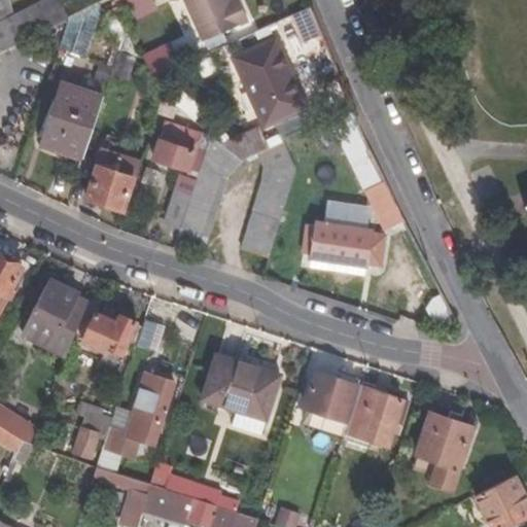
[(50,0),(19,16),(13,0),(0,0),(0,55),(70,20),(74,18),(65,0),(50,0)]
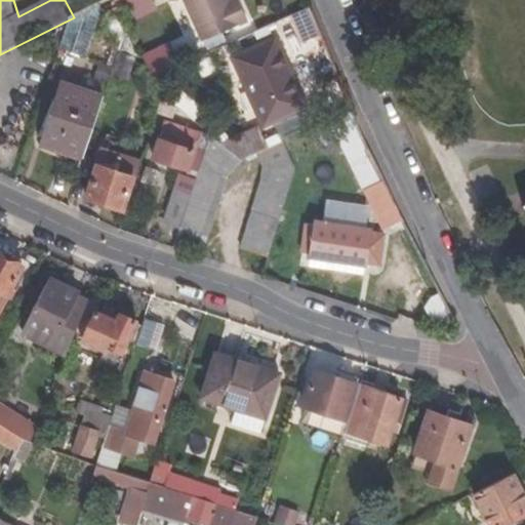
[(154,0),(123,0),(131,18),(157,8),(154,0)]
